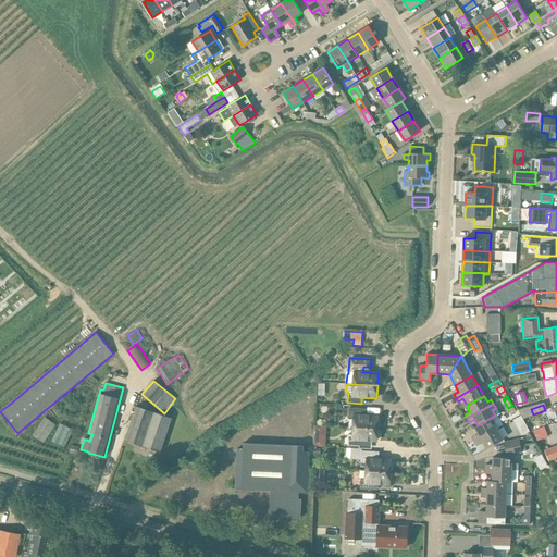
[(136,407),(128,430),(125,440),(160,452),(171,419),(136,407)]
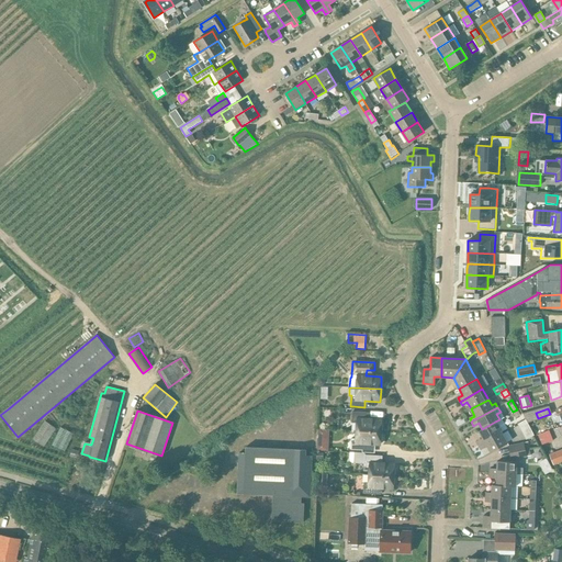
[(356,430),(381,433),(381,419),(366,419),(367,413),(351,412),(351,423),(356,423),(356,430)]
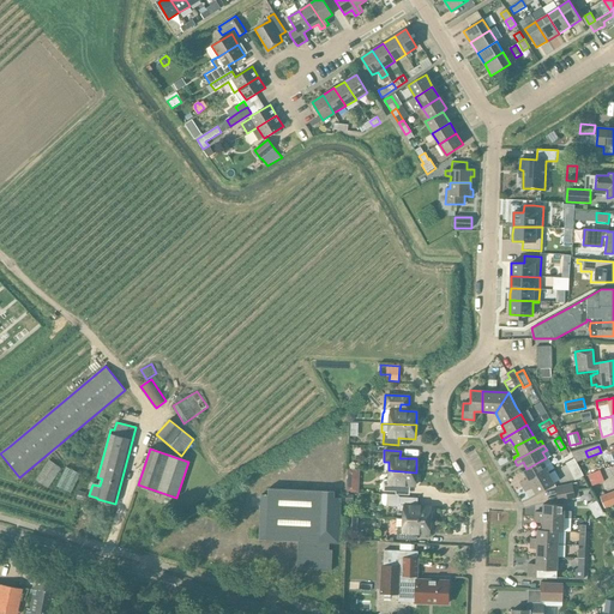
[(565,463),(570,471),(579,467),(575,458),(565,463)]
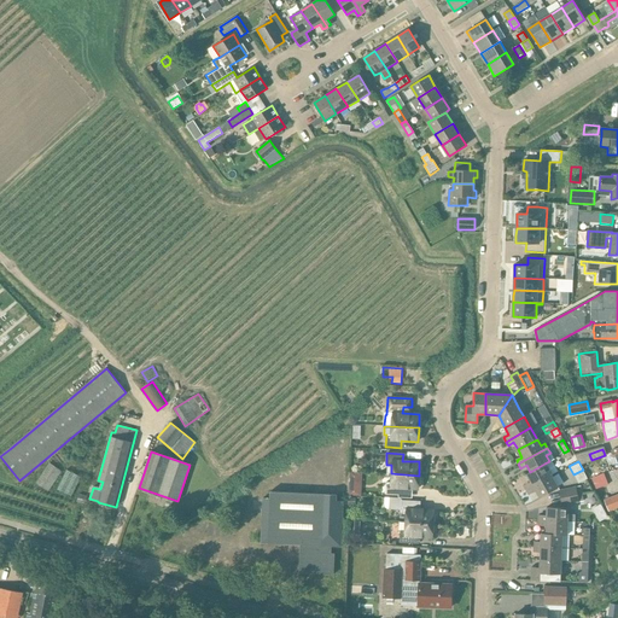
[(50,464),(44,473),(36,483),(48,491),(62,471),(50,464)]
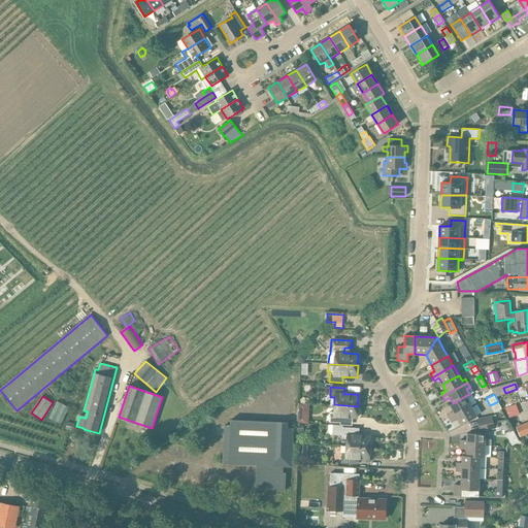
[(450,419),(471,406),(465,396),(453,403),(450,405),(454,411),(448,416),(450,419)]
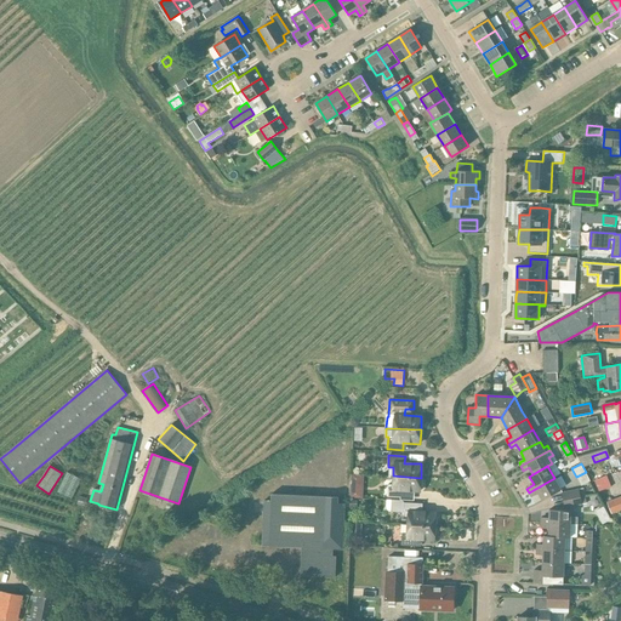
[(67,472),(62,482),(57,493),(72,500),(81,479),(67,472)]
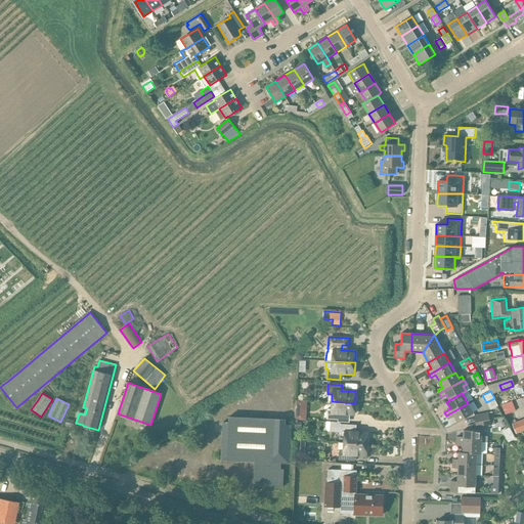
[(326,420),(330,420),(340,420),(340,413),(354,415),(355,403),(332,401),(331,409),(326,409),(326,420)]
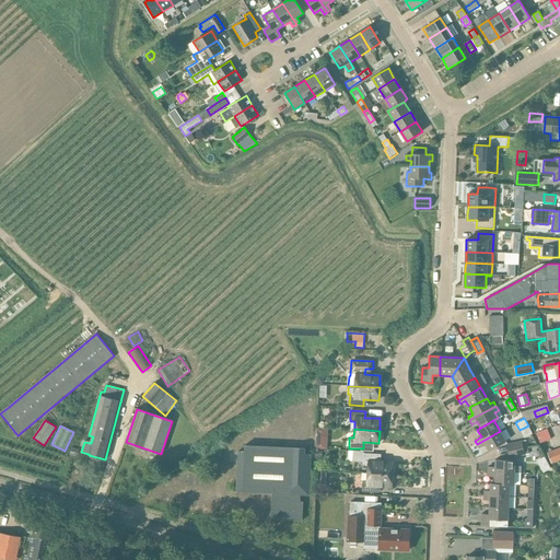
[(536,433),(540,443),(551,440),(547,429),(543,430),(536,433)]
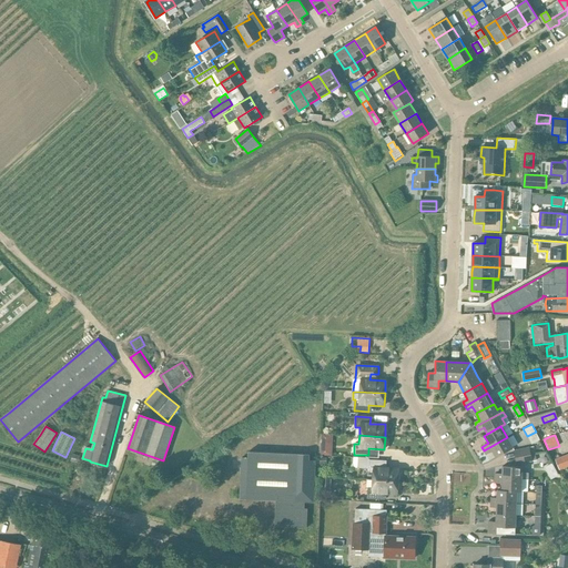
[(496,457),(506,452),(513,447),(507,437),(484,450),(486,454),(492,450),(496,457)]
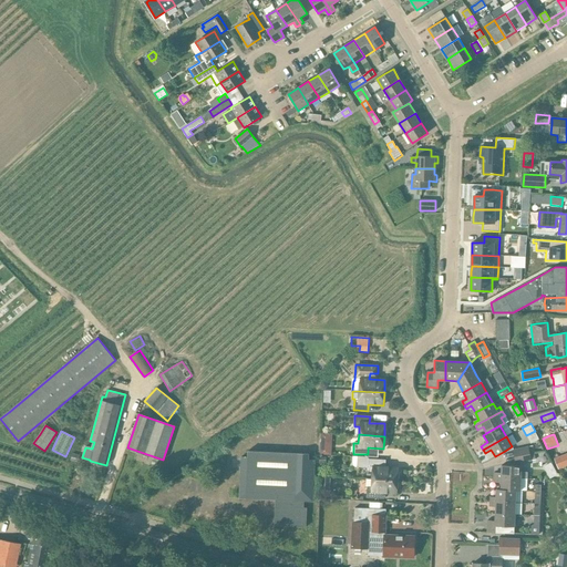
[(533,445),(528,446),(513,450),(515,456),(534,453),(533,445)]
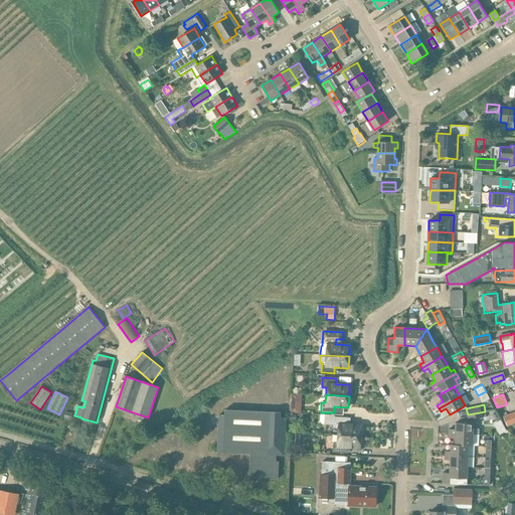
[(249,478),(278,479),(279,462),(276,462),(276,455),(284,456),(286,417),(280,417),(281,412),(225,409),(224,415),(219,414),(217,453),(252,454),(252,461),(249,460),(249,478)]
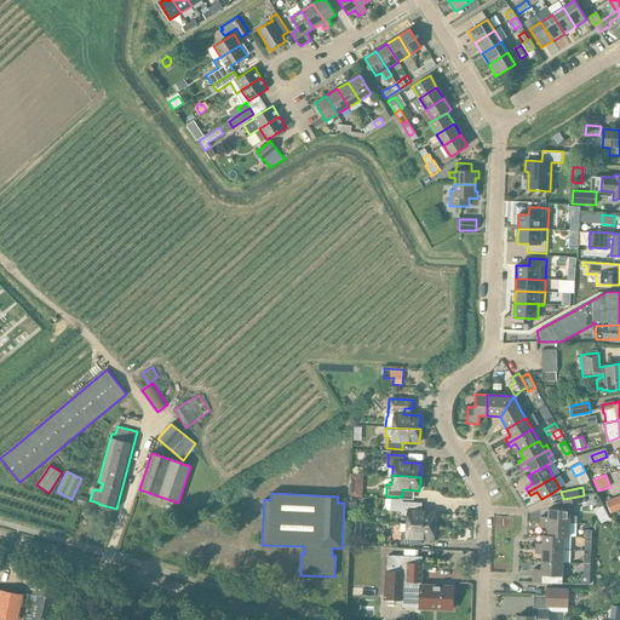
[(619,494),(603,500),(608,512),(619,509),(619,494)]
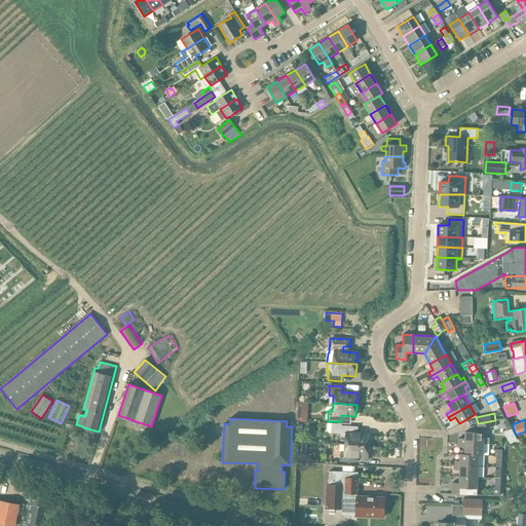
[(73,428),(74,422),(67,420),(65,426),(73,428)]
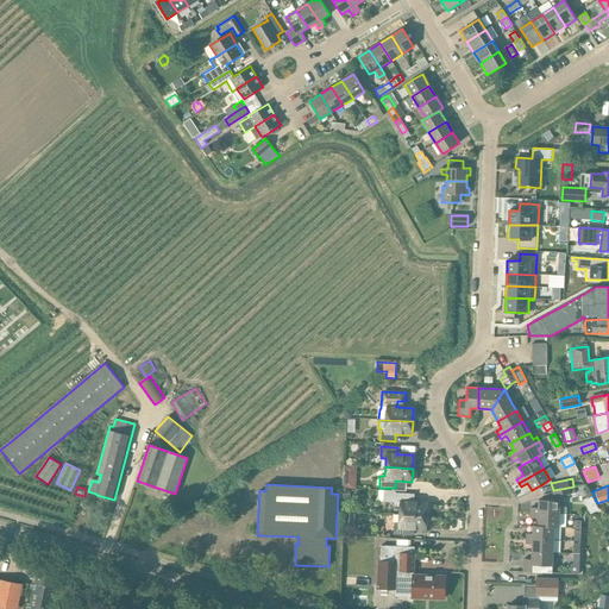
[(573,487),(553,490),(554,498),(576,494),(573,487)]
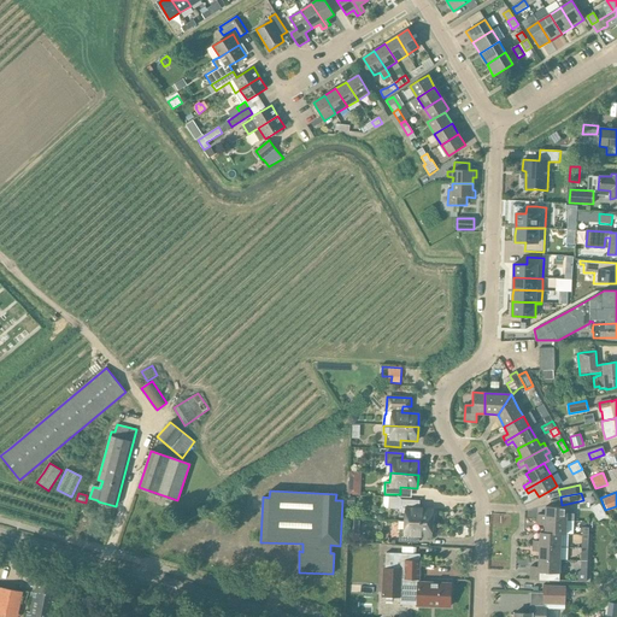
[(405,512),(404,521),(432,523),(433,509),(416,509),(416,501),(401,500),(400,498),(383,498),(383,505),(383,506),(385,506),(385,507),(386,507),(386,509),(387,509),(400,509),(399,512),(405,512)]
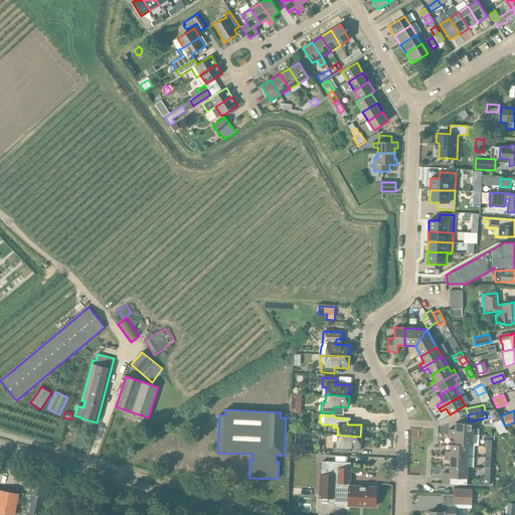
[(474,423),(466,422),(456,422),(456,430),(449,430),(449,434),(473,435),(479,435),(480,428),(473,428),(474,423)]
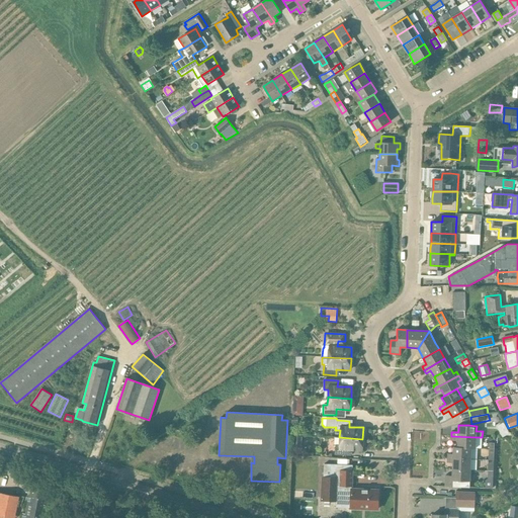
[(292,436),(292,451),(296,451),(301,452),(301,437),(292,436)]
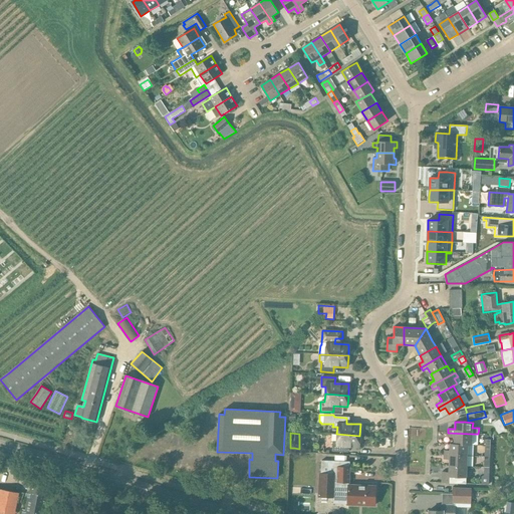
[(454,437),(454,444),(468,444),(468,445),(472,445),(472,434),(448,433),(448,437),(454,437)]
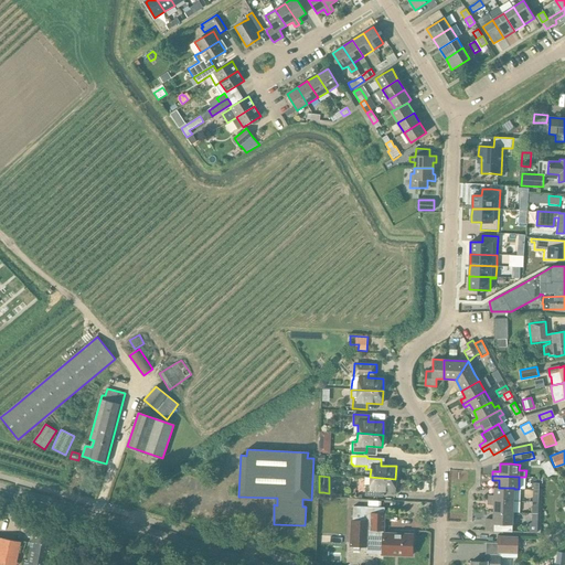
[(364,497),(368,497),(379,497),(380,490),(394,491),(395,479),(370,477),(370,486),(365,484),(364,497)]
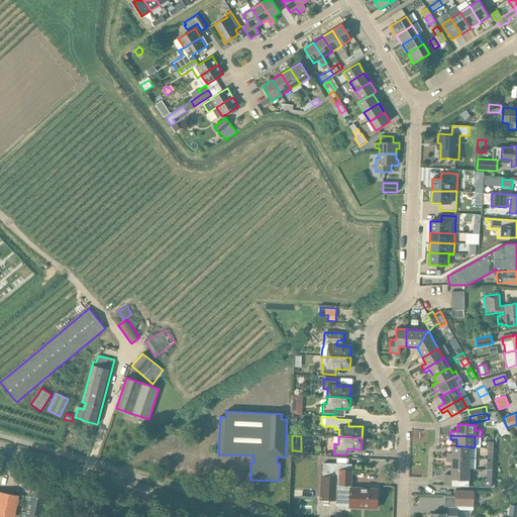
[(470,458),(471,447),(471,446),(456,446),(452,446),(452,453),(446,453),(446,457),(470,458)]
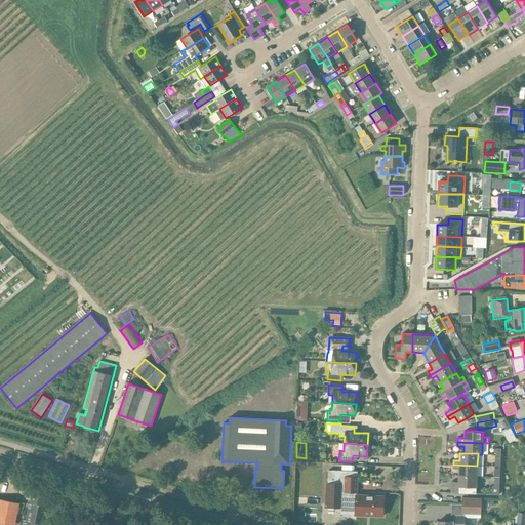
[(477,476),(477,466),(453,465),(453,469),(458,469),(458,476),(477,476)]
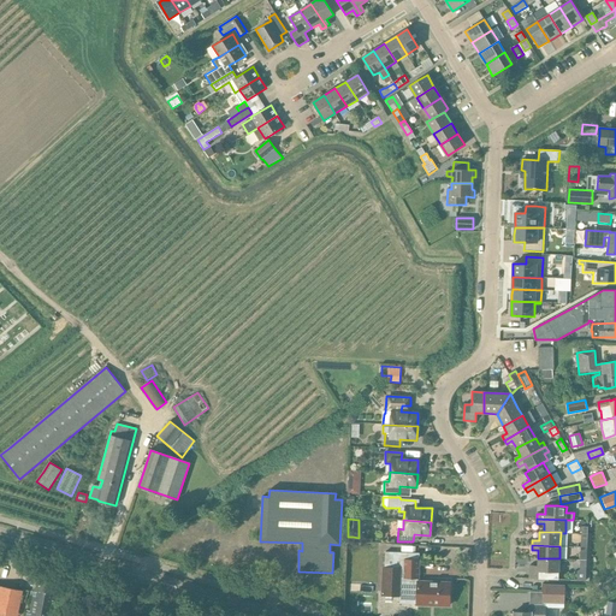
[(383,568),(383,582),(381,594),(400,596),(400,594),(418,596),(418,604),(449,605),(450,582),(416,581),(418,560),(418,552),(384,551),(384,568),(383,568)]
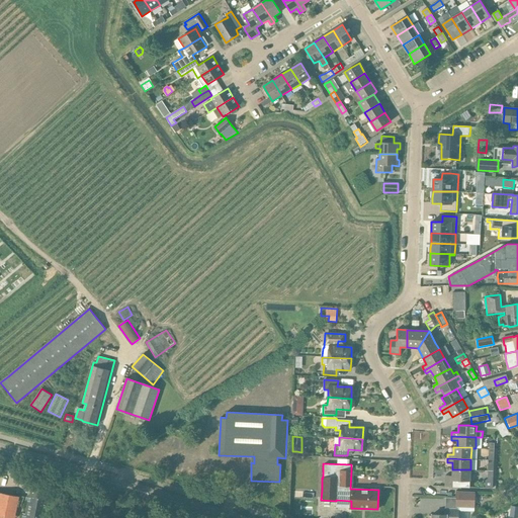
[(469,482),(470,469),(452,469),(452,477),(445,477),(445,487),(469,488),(469,482)]
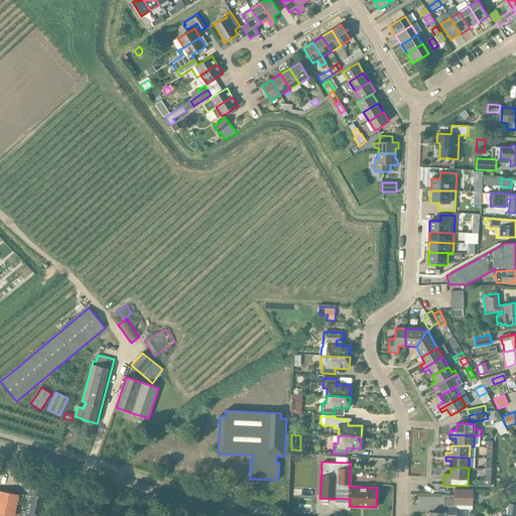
[(23,512),(21,515),(44,515),(47,503),(42,502),(44,489),(31,486),(28,506),(26,506),(24,512),(23,512)]
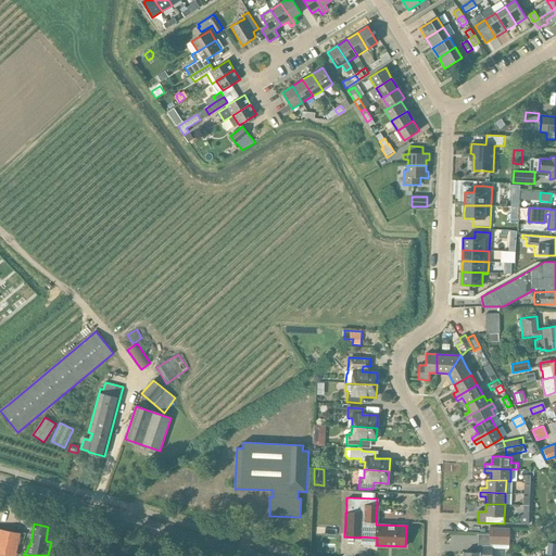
[(490,528),(490,543),(508,544),(509,529),(490,528)]
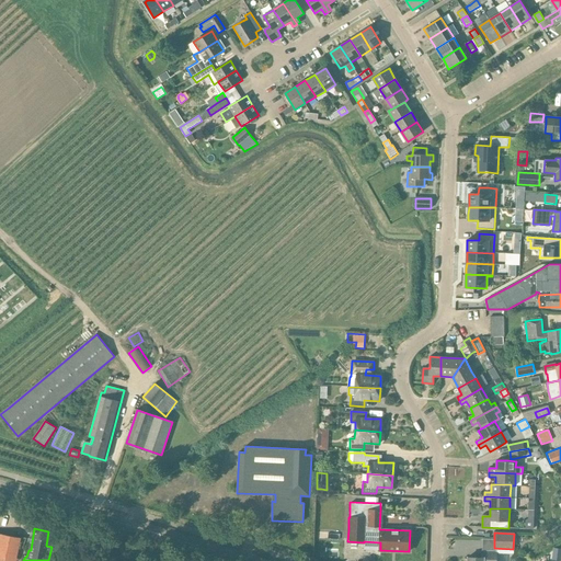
[(0,534),(0,560),(14,560),(20,538),(0,534)]
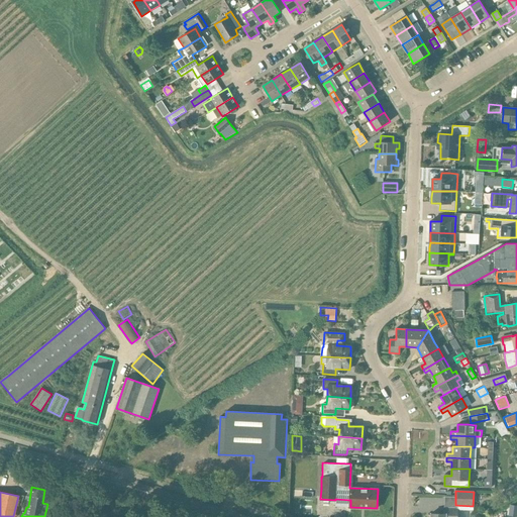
[(456,516),(457,508),(444,508),(444,514),(431,514),(430,516),(456,516)]
